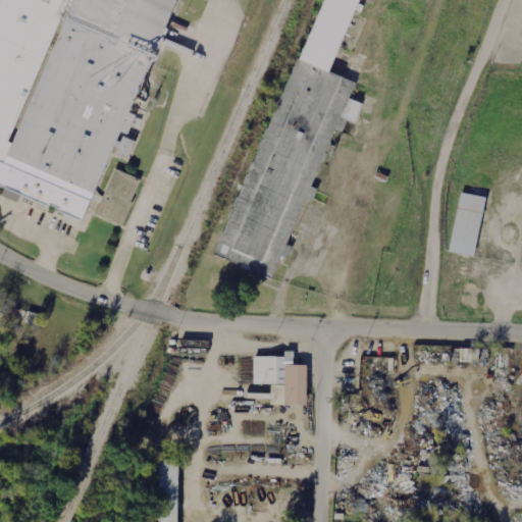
[(179,0),(0,0),(0,192),(81,224),(107,156),(122,162),(140,118),(134,115),(179,0)]
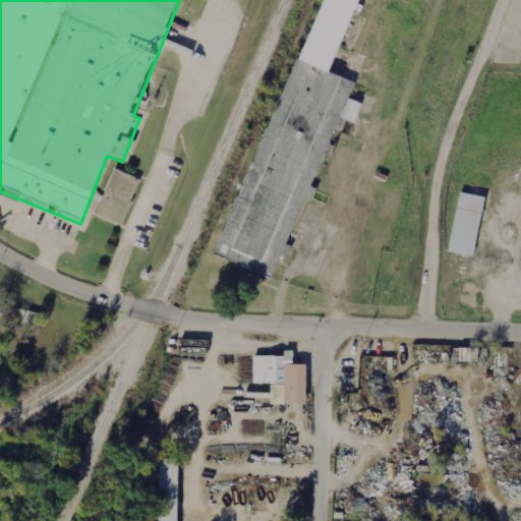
[(316,0),(218,259),(271,280),(279,258),(281,259),(304,200),(310,203),(315,190),(311,188),(338,119),(352,124),(360,105),(347,100),(353,83),(331,75),(347,34),(355,37),(360,22),(354,19),(361,0),(316,0)]
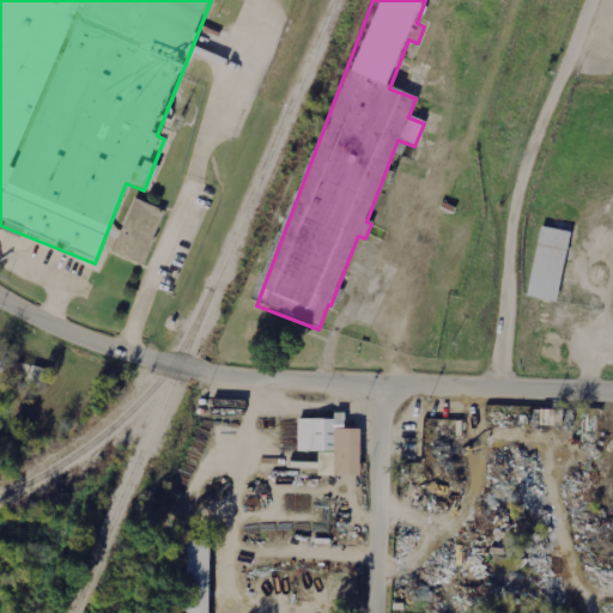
[(114,252),(145,263),(167,211),(137,198),(114,252)]
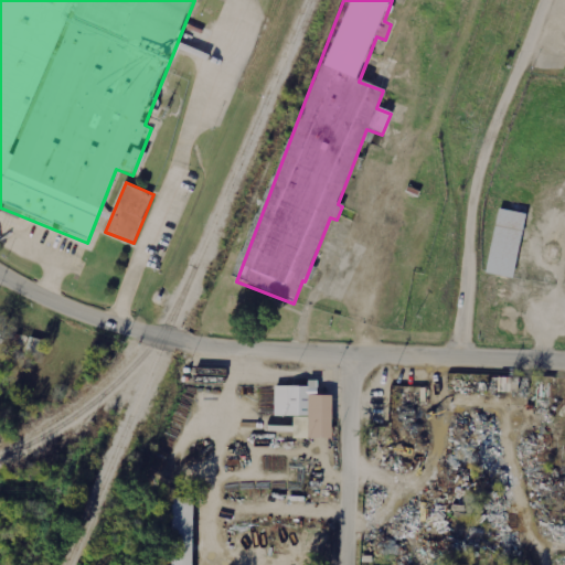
[(479,318),(502,323),(525,216),(499,211),(484,276),(488,277),(479,318)]
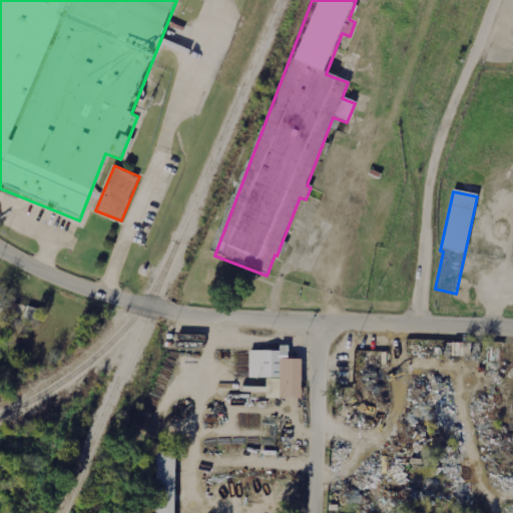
[(249,377),(266,378),(266,398),(302,398),(302,359),(289,359),(289,346),(280,346),(280,351),(249,350),(249,377)]
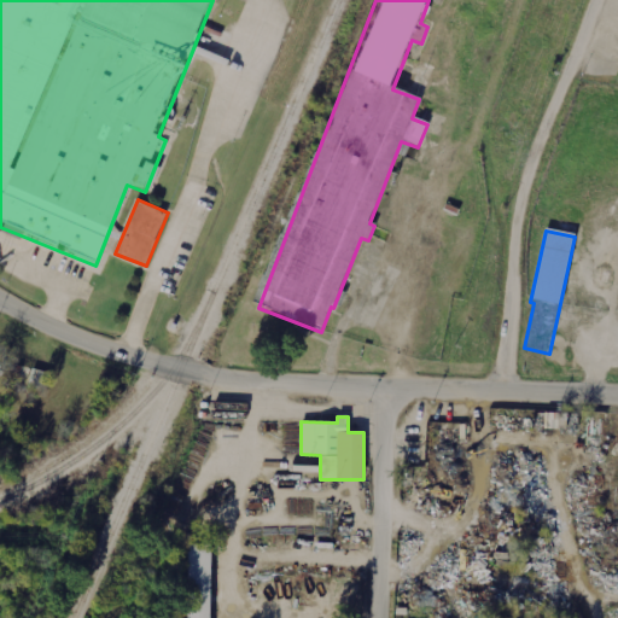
[(291,471),(320,471),(320,462),(307,462),(307,458),(291,458),(291,471)]
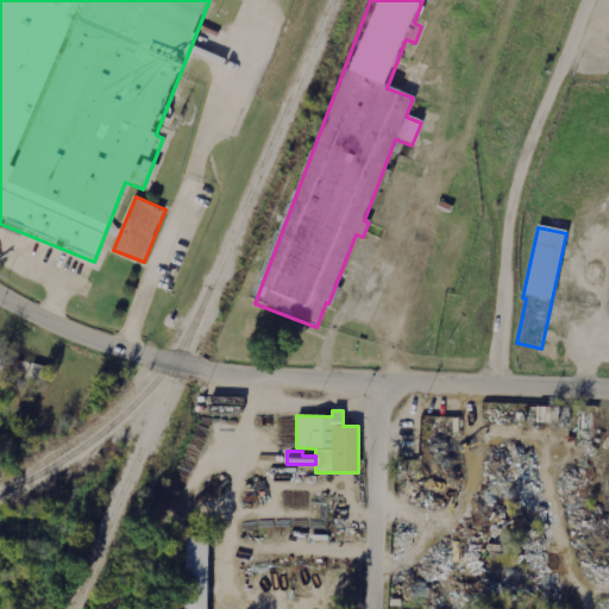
[(184,608),(206,608),(207,537),(186,535),(184,608)]
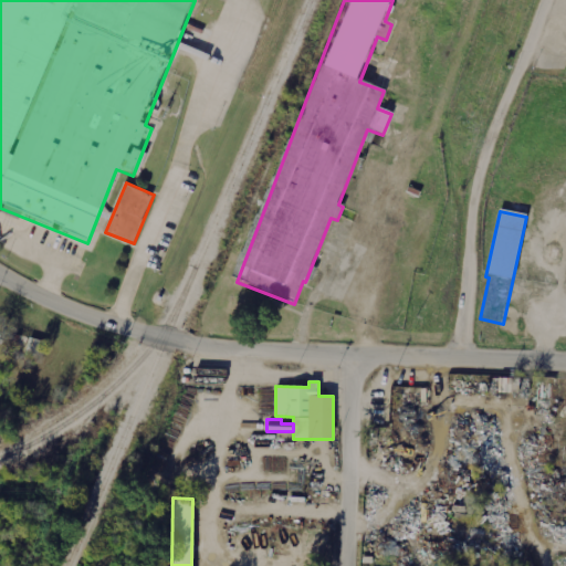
All buildings are outlined.
